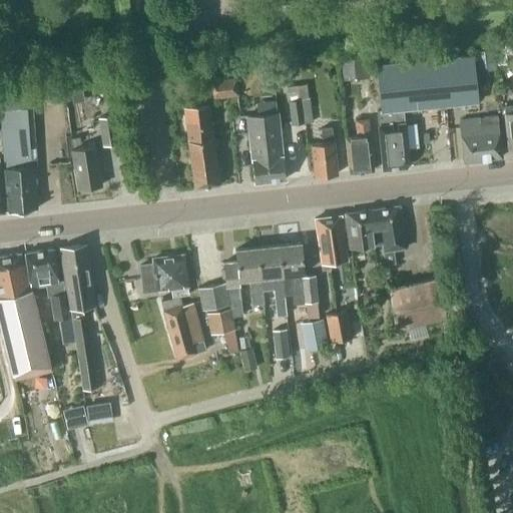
[(476,71),(493,69),(490,50),(473,53),(476,71)]
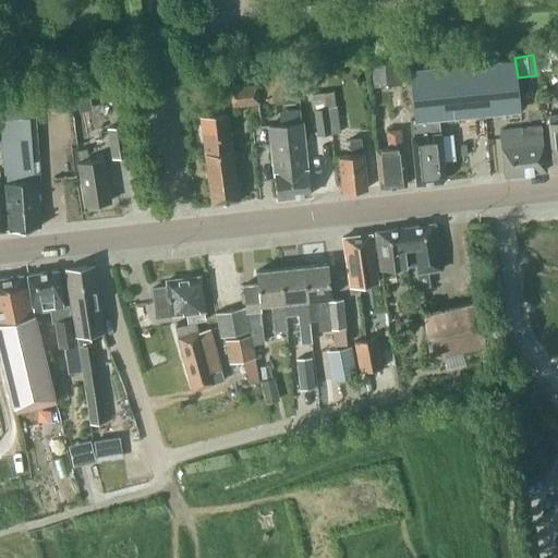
[(433,70),(415,71),(409,72),(413,120),(410,121),(415,184),(440,183),(444,179),(439,134),(438,119),(499,112),(519,110),(514,61),(433,70)]
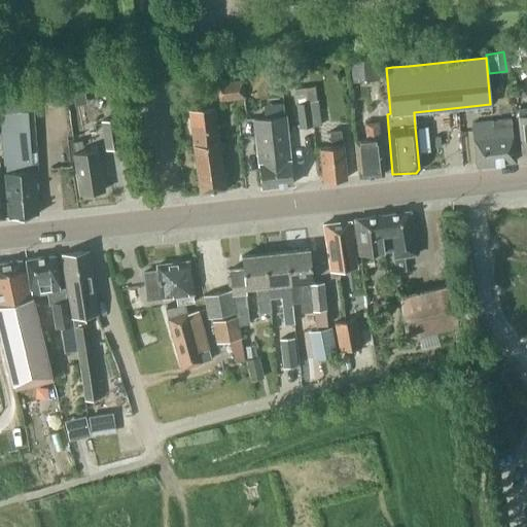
[(376,61),(350,62),(351,82),(377,80),(376,61)]
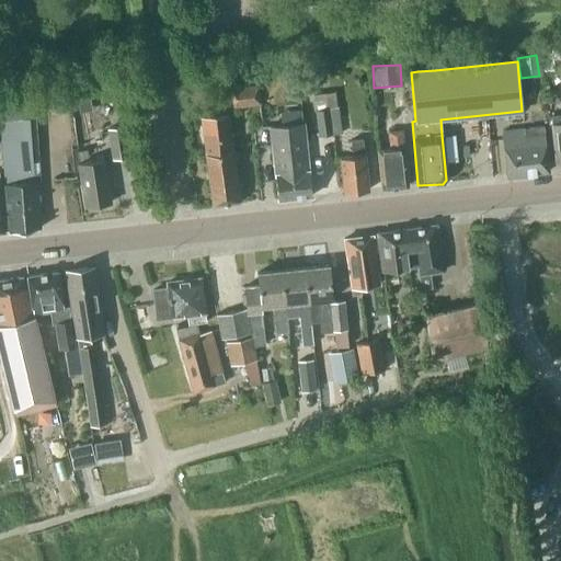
[(261,104),(259,86),(229,90),(232,109),(261,104)]
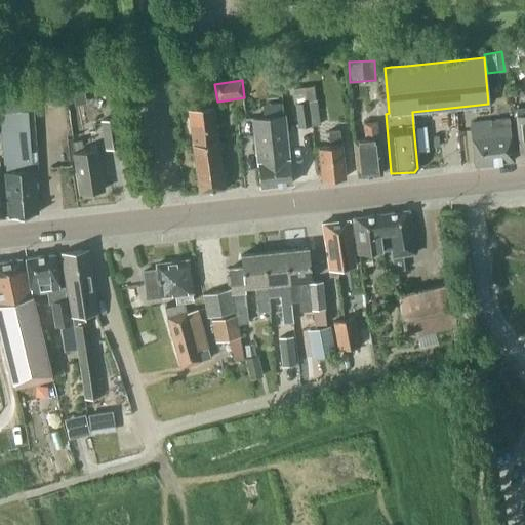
[(315,99),(313,85),(292,87),(297,127),(320,125),(316,98),(315,99)]
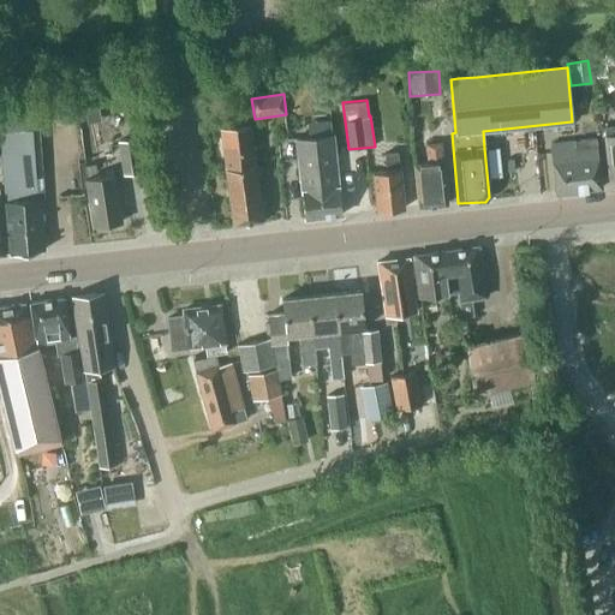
[(232,224),(263,221),(249,125),(219,129),(225,169),(232,224)]
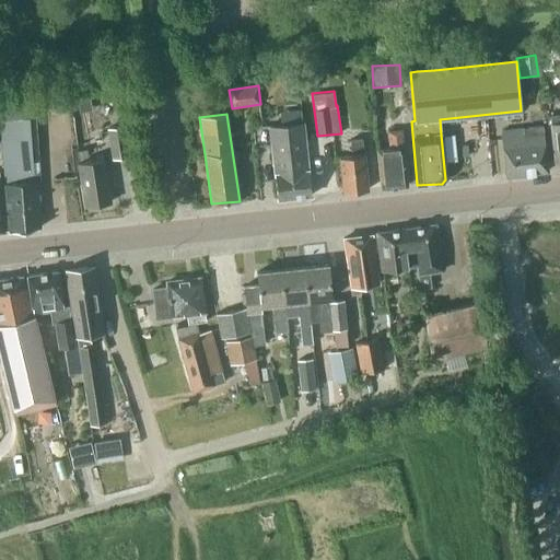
[(555,162),(559,161),(559,114),(549,115),(555,162)]
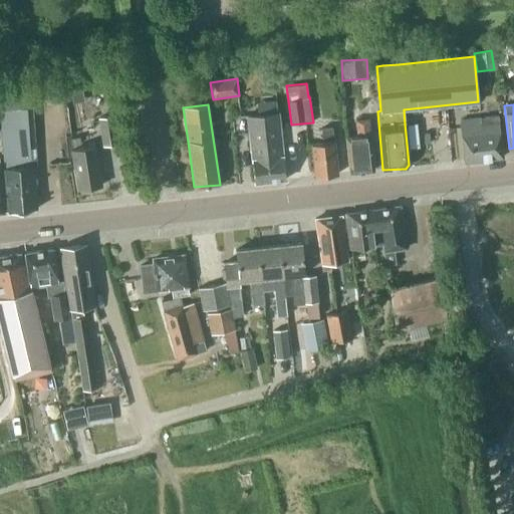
[(7,213),(36,209),(33,166),(30,166),(26,108),(0,109),(0,119),(1,126),(1,131),(2,144),(0,144),(0,161),(3,161),(4,170),(7,213)]
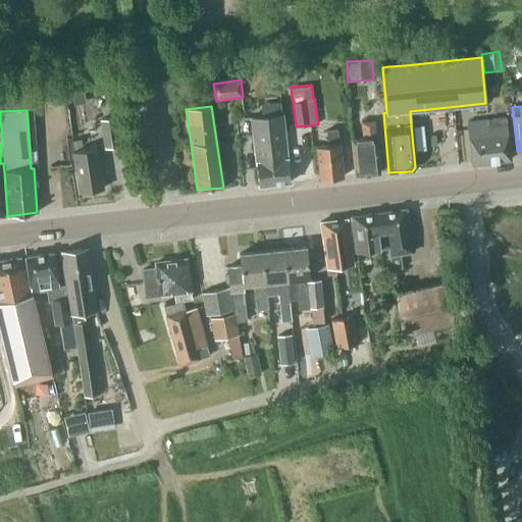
[(258,186),(290,183),(286,157),(282,114),(251,117),(256,162),(255,162),(258,186)]
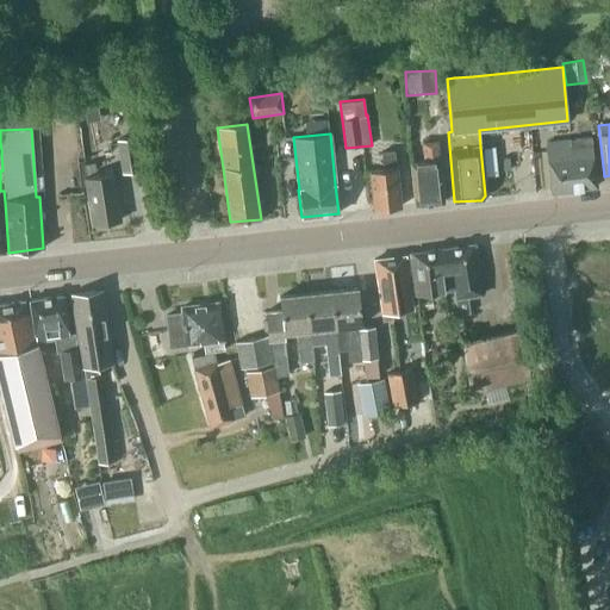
[(135,136),(116,138),(122,174),(141,172),(135,136)]
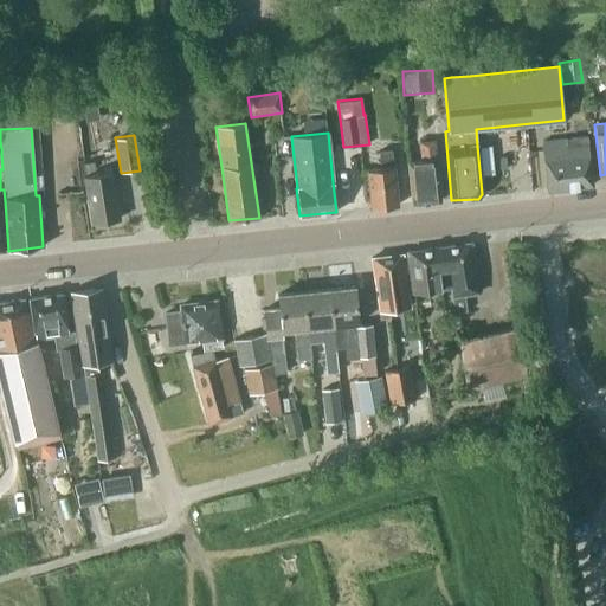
[(578,187),(592,185),(586,137),(542,142),(547,191),(568,188),(578,188),(578,187)]
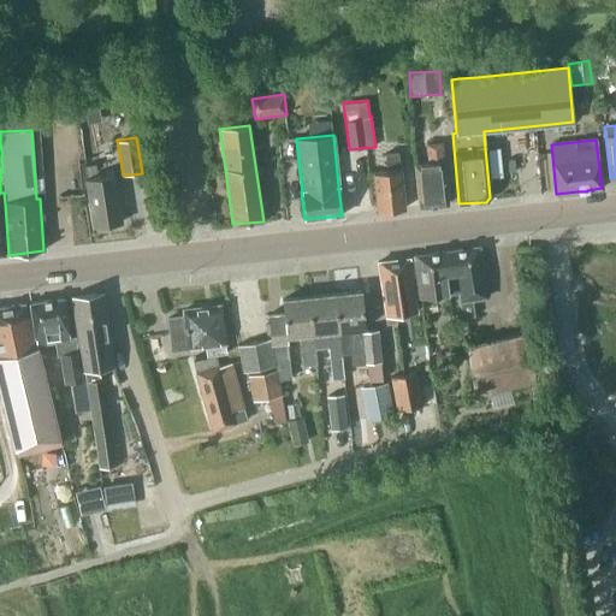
[(415,165),(418,207),(448,205),(443,143),(427,144),(428,164),(415,165)]
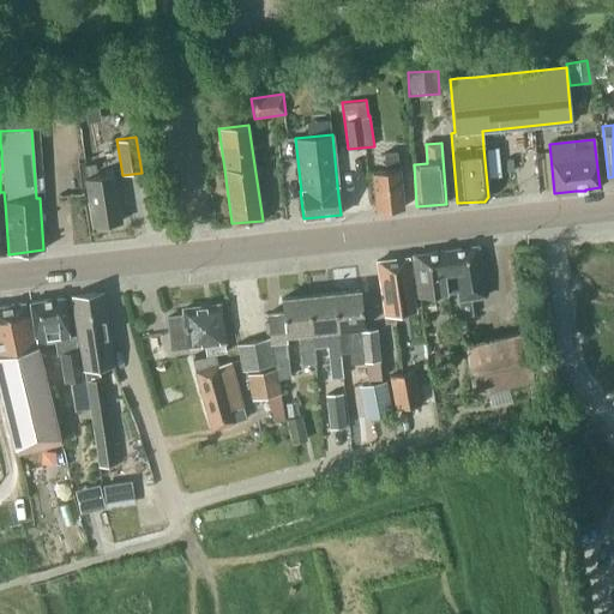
[(375,211),(403,208),(398,169),(396,151),(383,154),(385,170),(371,172),(375,211)]
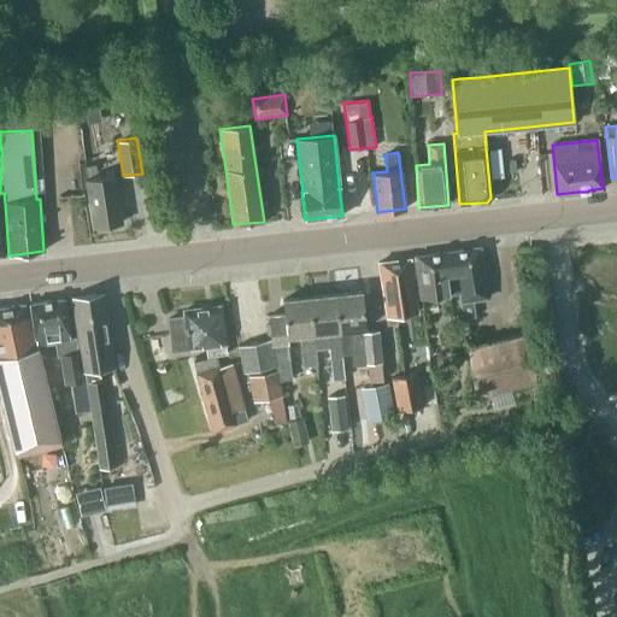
[(93,227),(122,223),(115,176),(86,181),(93,227)]
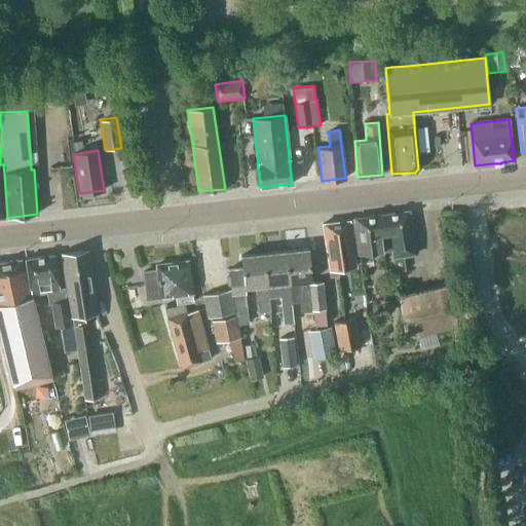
[(403,256),(416,254),(409,211),(353,219),(359,253),(359,255),(392,249),(396,271),(406,270),(403,256)]
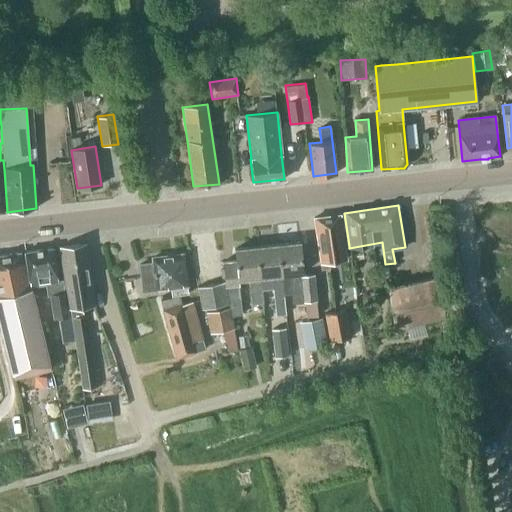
[(345,246),(349,246),(344,213),(314,218),(321,270),(329,269),(329,262),(347,260),(345,246)]
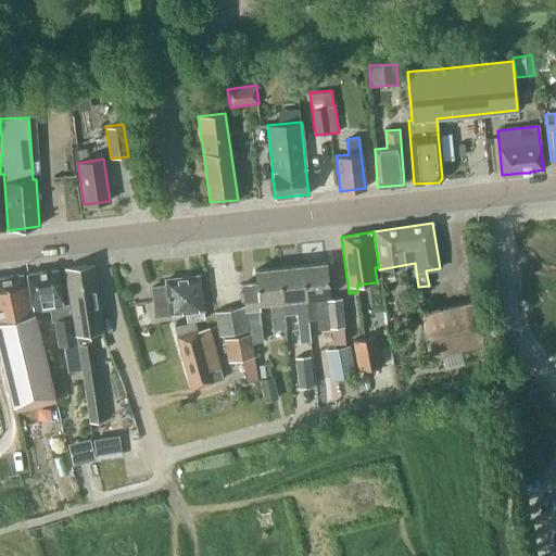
[(307,320),(307,319),(317,319),(318,329),(332,328),(333,344),(344,343),(340,298),(328,299),(328,295),(329,295),(326,263),(302,265),(305,298),(305,299),(306,307),(307,320)]
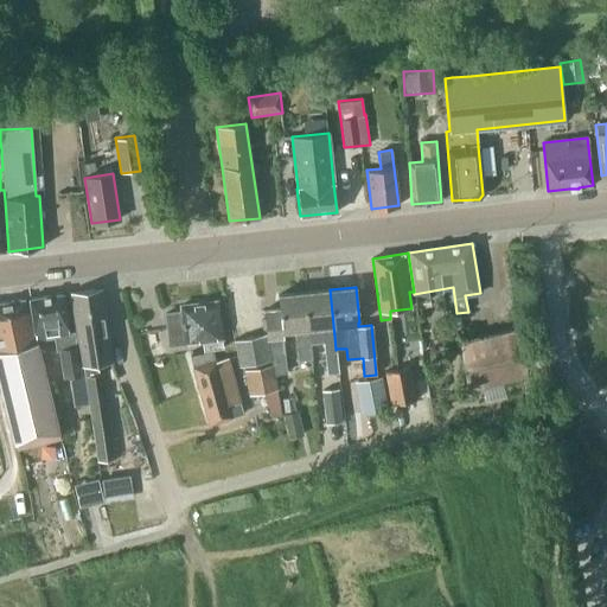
[(77,334),(106,330),(100,289),(71,293),(77,334)]
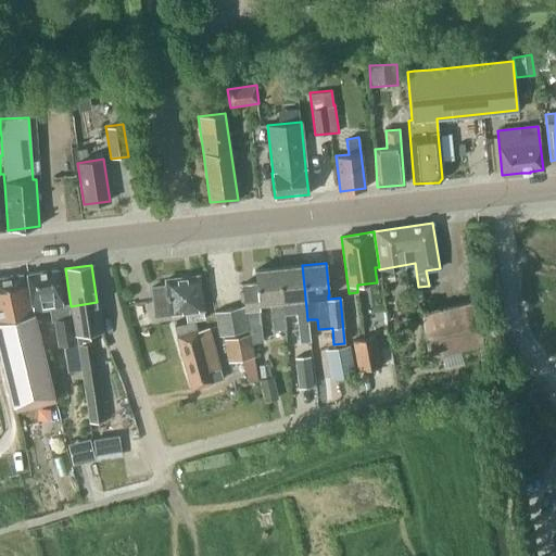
[(311,341),(307,319),(307,320),(306,307),(305,299),(305,298),(302,265),(278,267),(281,301),(282,301),(283,314),(297,313),(299,342),(311,341)]
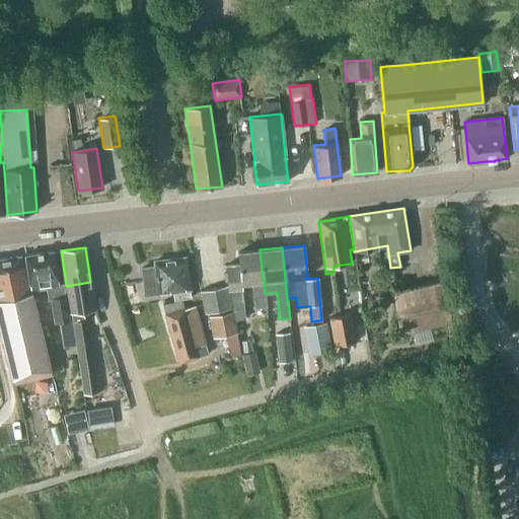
[(265,293),(264,281),(263,281),(260,249),(237,252),(239,264),(226,266),(230,300),(234,320),(246,319),(241,283),(252,282),(255,307),(266,306),(265,293)]
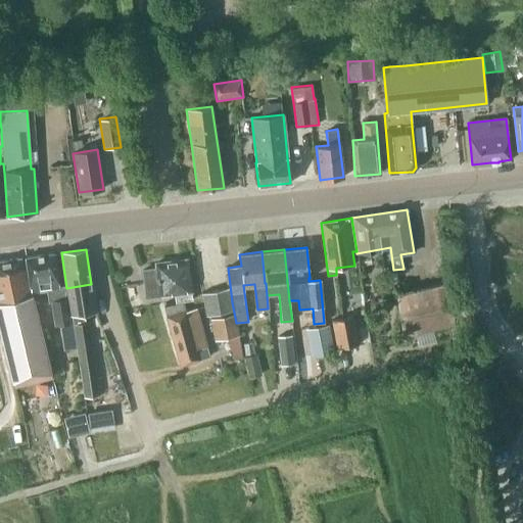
[(53,253),(25,257),(28,282),(29,282),(30,292),(46,290),(48,302),(50,302),(54,324),(68,322),(63,287),(58,288),(53,253)]
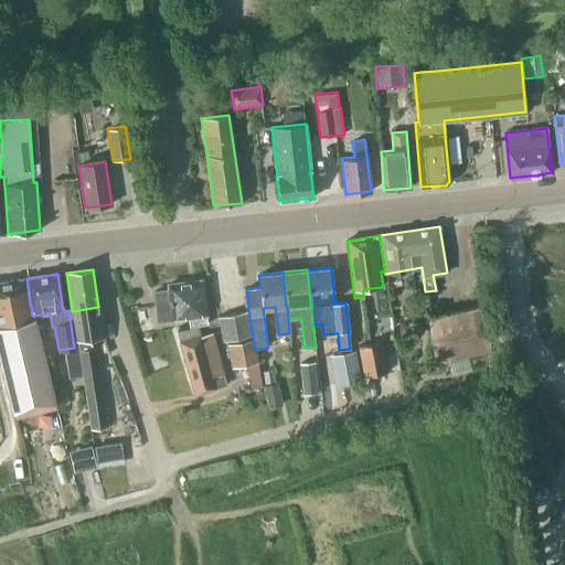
[(0,358),(16,419),(55,408),(33,319),(31,320),(22,279),(0,281),(0,358)]
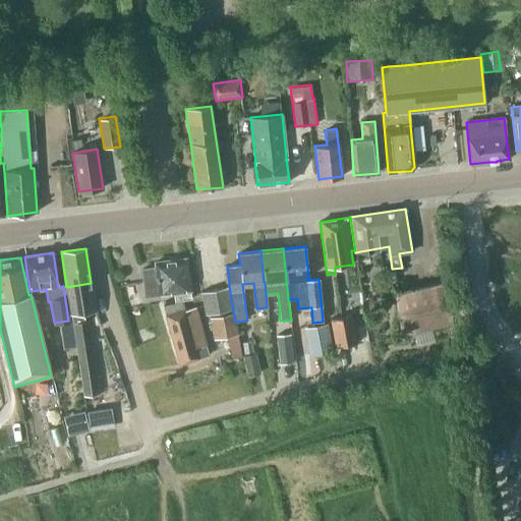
[(141,269),(145,288),(146,296),(173,292),(174,301),(192,298),(184,258),(155,263),(156,268),(141,269)]
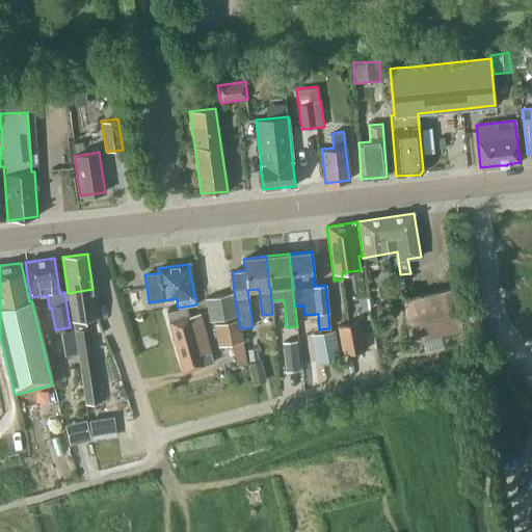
[(409,341),(461,328),(456,287),(403,300),(409,341)]
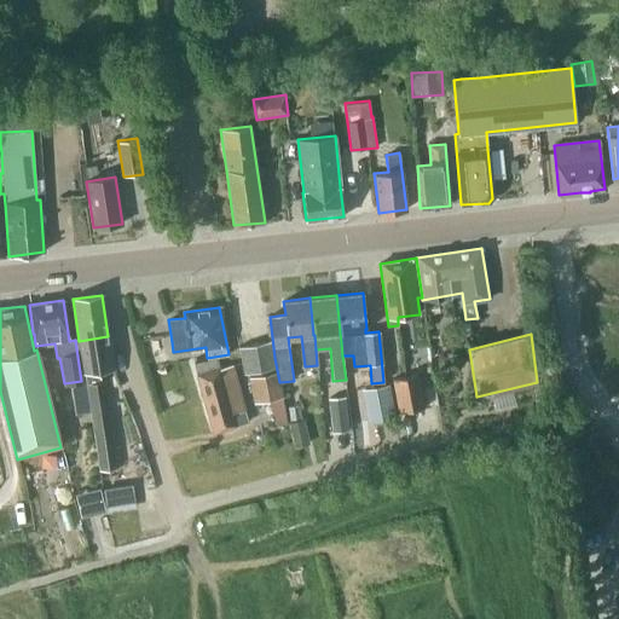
[(108,336),(79,341),(85,382),(93,432),(98,470),(117,468),(113,429),(105,380),(99,380),(98,370),(113,368),(108,336)]
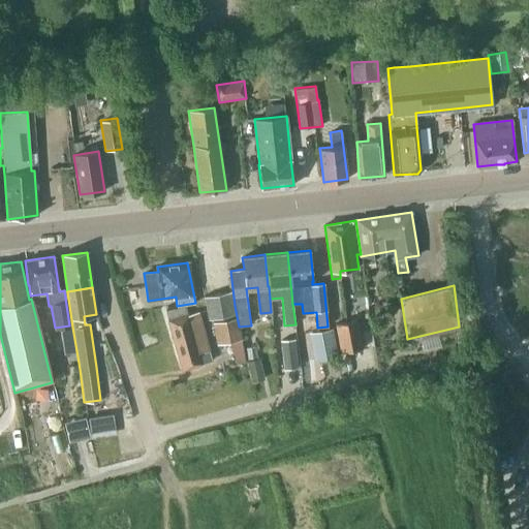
[(208,319),(236,314),(231,291),(204,297),(208,319)]
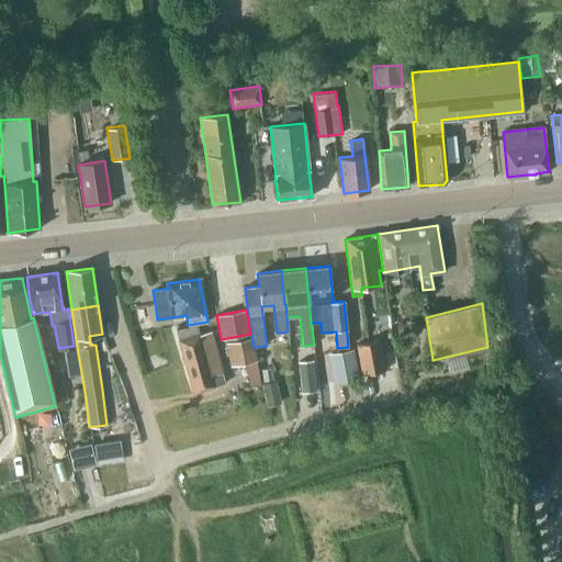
[(218,374),(223,373),(210,332),(200,334),(199,334),(197,325),(176,330),(193,393),(222,384),(218,374)]
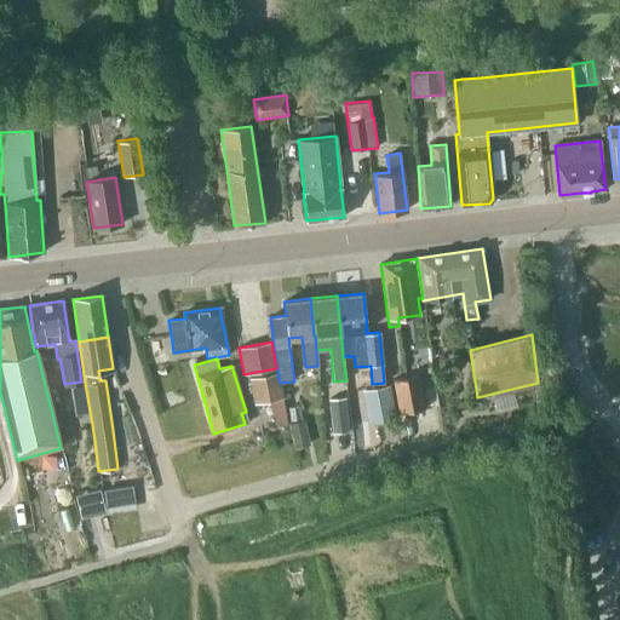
[(254,403),(282,397),(277,372),(250,378),(254,403)]
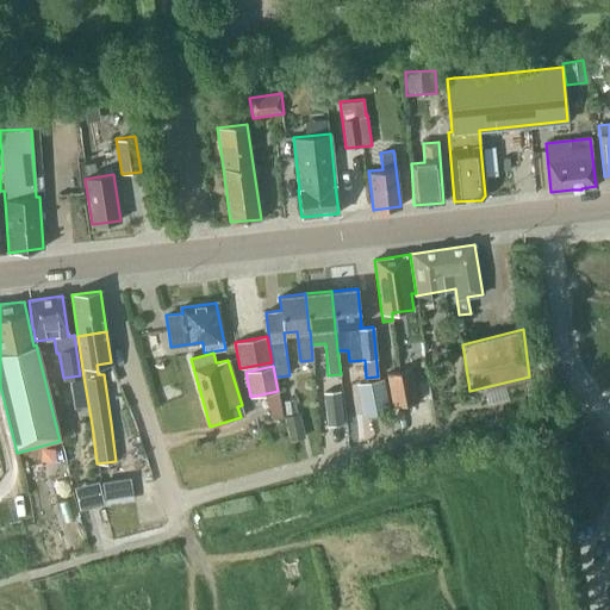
[(418,402),(412,368),(385,374),(392,408),(418,402)]
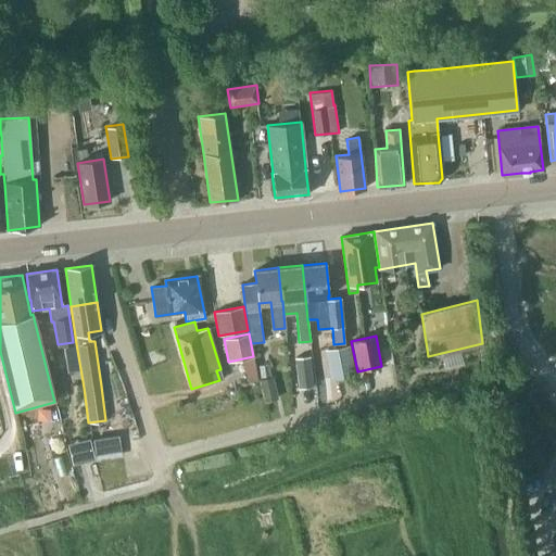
[(355,376),(350,345),(324,350),(330,381),(355,376)]
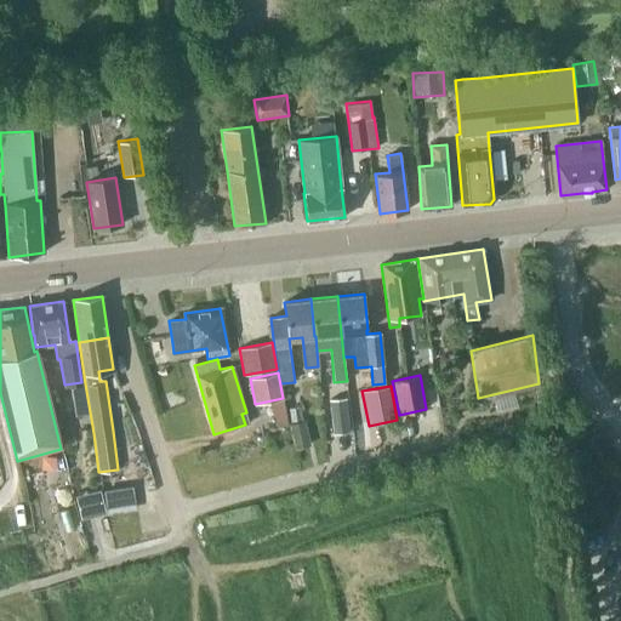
[(86,397),(73,399),(77,416),(89,414),(86,397)]
